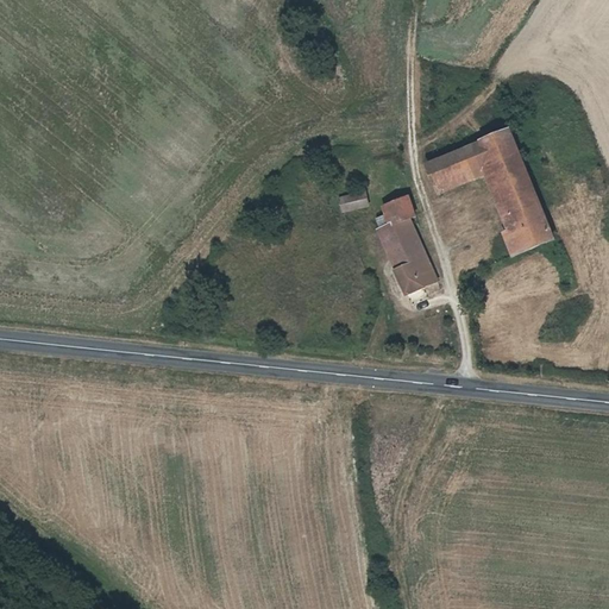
[(513,129),(468,145),(476,168),(487,163),(490,175),(497,173),(519,230),(506,234),(514,256),(522,252),(556,242),(513,129)]
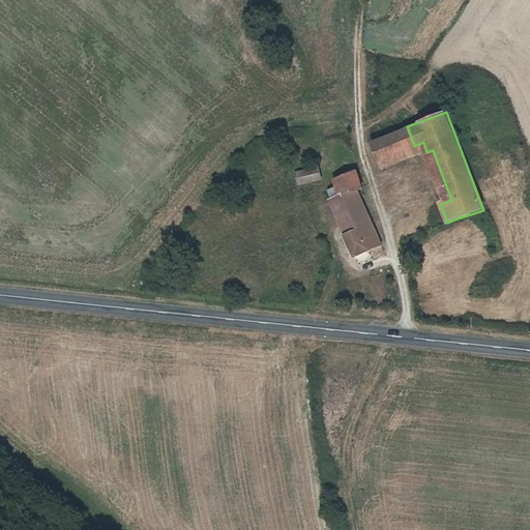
[(384,167),(427,152),(423,142),(414,146),(407,126),(374,140),(384,167)]
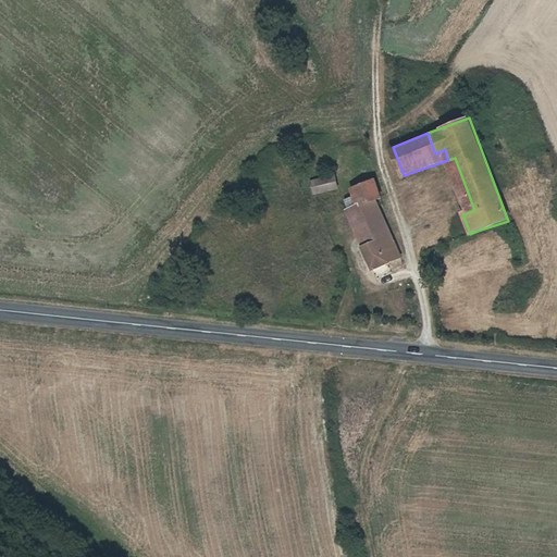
[(316,193),(336,182),(331,172),(316,178),(311,181),(316,193)]
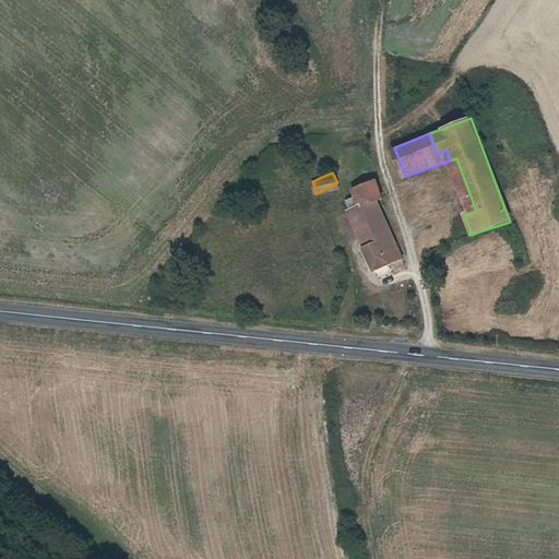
[(376,180),(355,188),(375,239),(364,245),(372,270),(403,258),(395,239),(391,241),(376,199),(381,197),(376,180)]
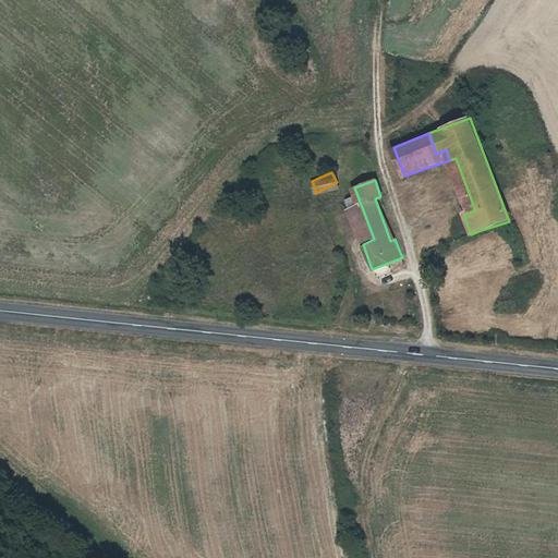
[(374,239),(354,187),(343,192),(363,244),(374,239)]
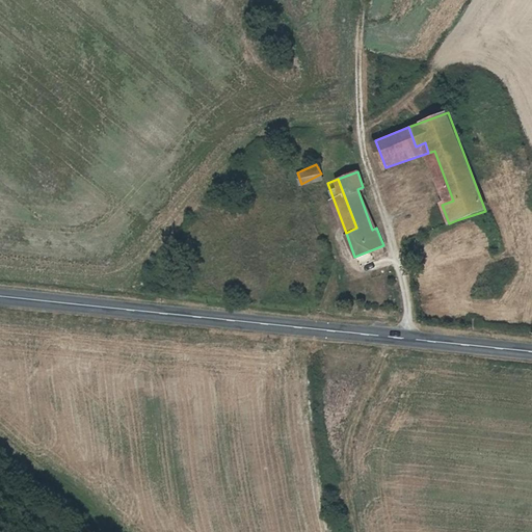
[(372,230),(376,228),(363,187),(357,189),(372,230)]
